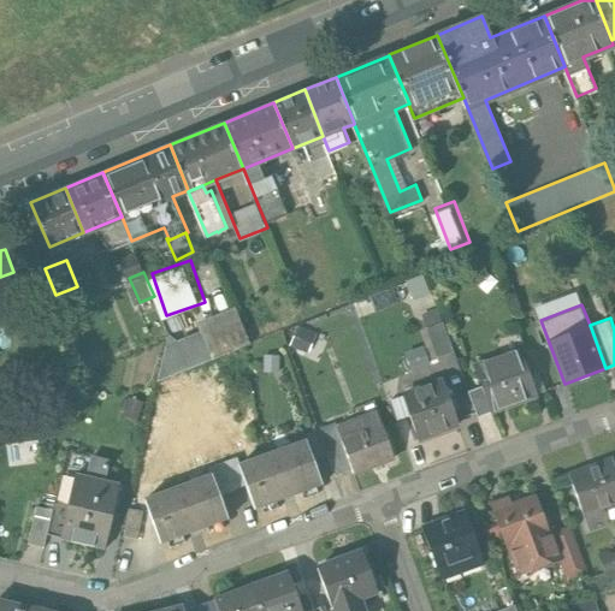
[(521,348),(475,365),(483,385),(492,410),(537,393),(521,348)]
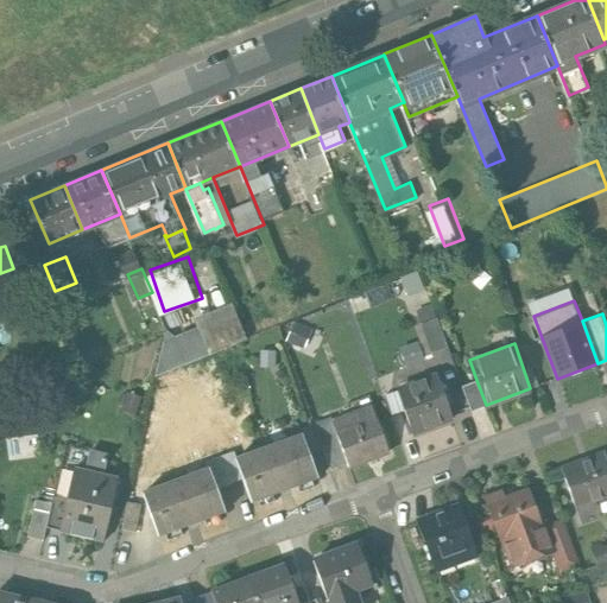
[(437,374),(399,388),(413,431),(453,417),(437,374)]
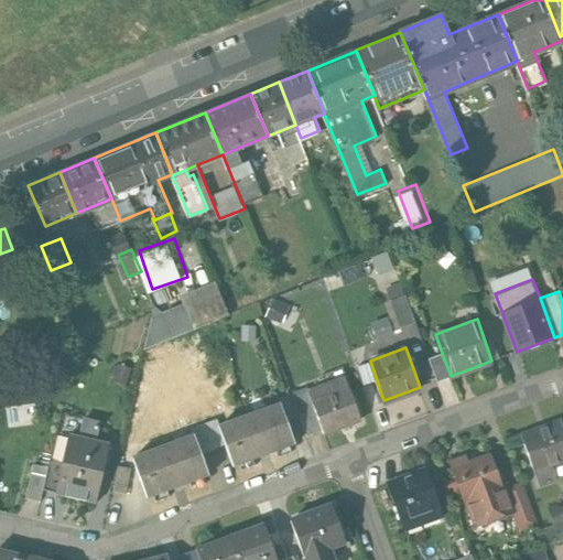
[(442,353),(430,357),(437,380),(451,376),(442,353)]
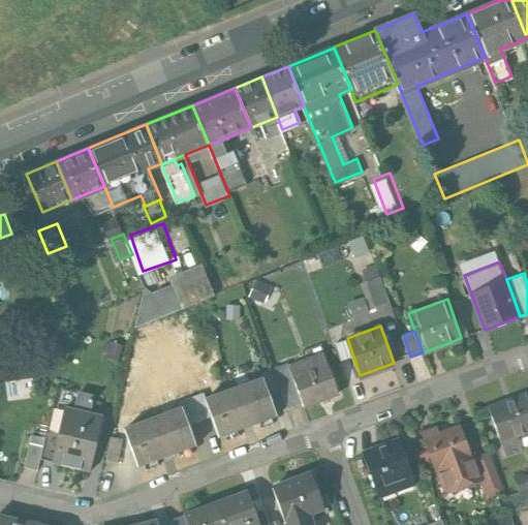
[(310,371),(306,359),(289,365),(303,402),(304,405),(339,392),(329,364),(310,371)]
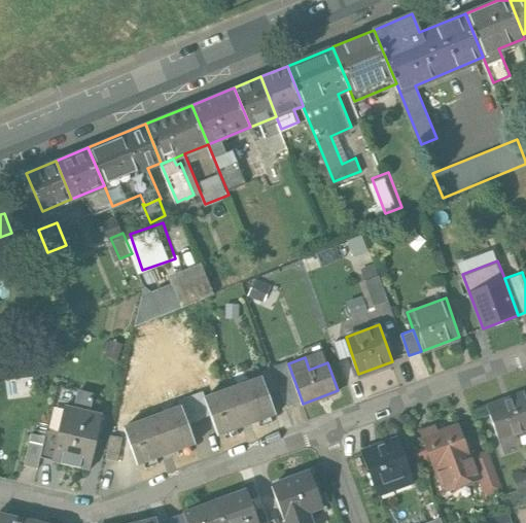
[(287,360),(273,367),(287,406),(302,401),(288,363),(287,360)]
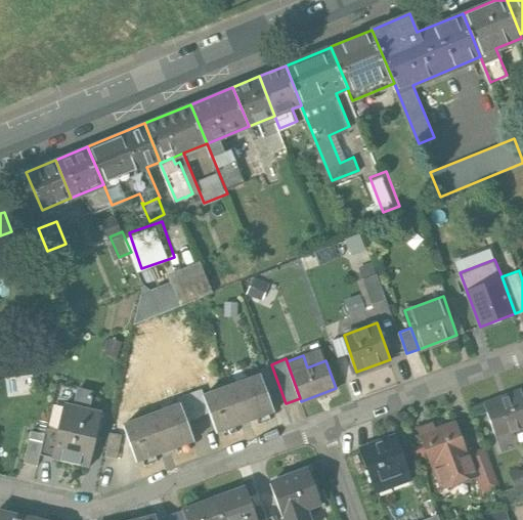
[(277,386),(270,364),(259,369),(261,374),(267,390),(277,386)]
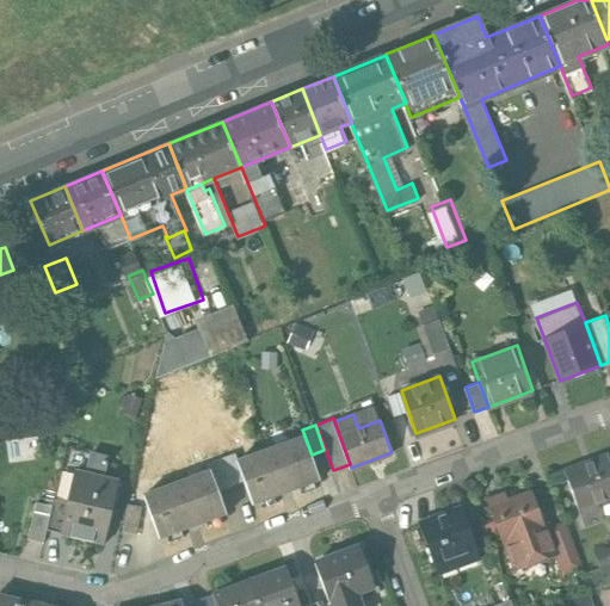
[(239,458),(238,459),(245,478),(253,502),(320,478),(312,455),(305,436),(239,458)]
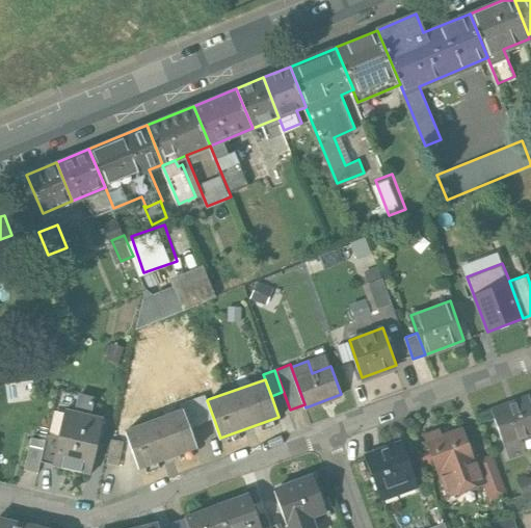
[(206,393),(192,397),(202,421),(213,417),(207,400),(208,399),(206,393)]
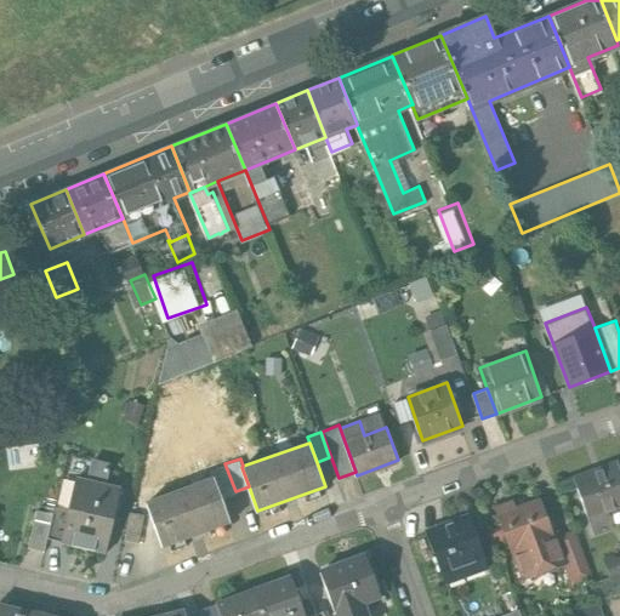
[(619,462),(575,478),(590,517),(619,505),(619,462)]
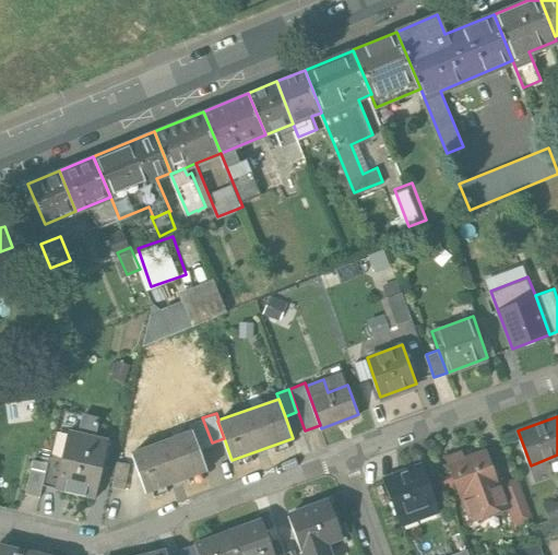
[(202,417),(189,423),(191,429),(193,429),(200,447),(212,443),(202,417)]
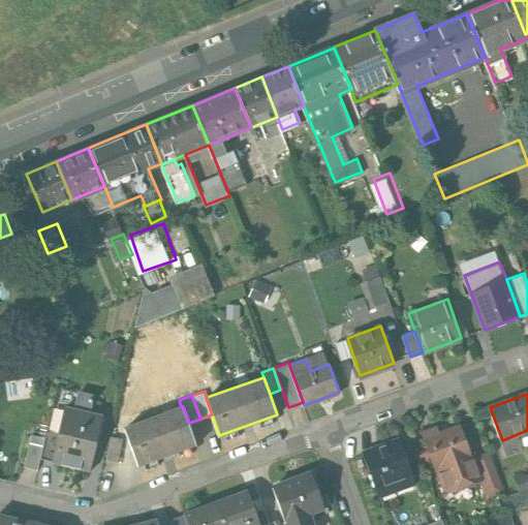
[(103,413),(66,405),(59,433),(53,460),(53,461),(90,470),(103,413)]
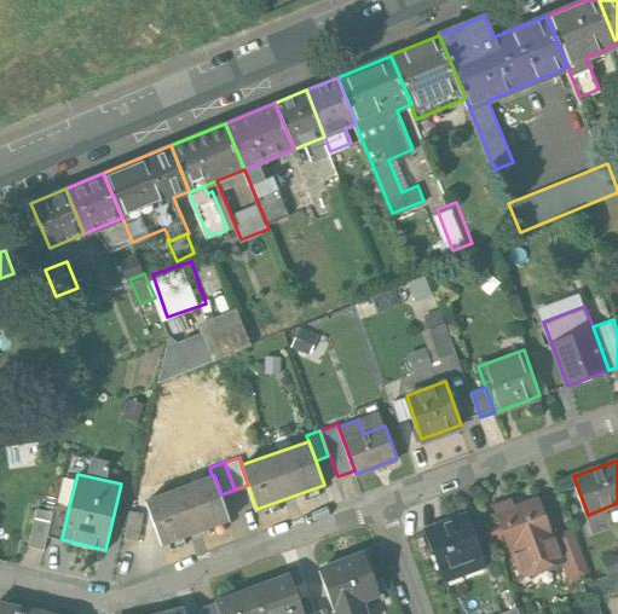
[(212,475),(146,499),(162,544),(230,519),(221,494),(214,475),(212,475)]
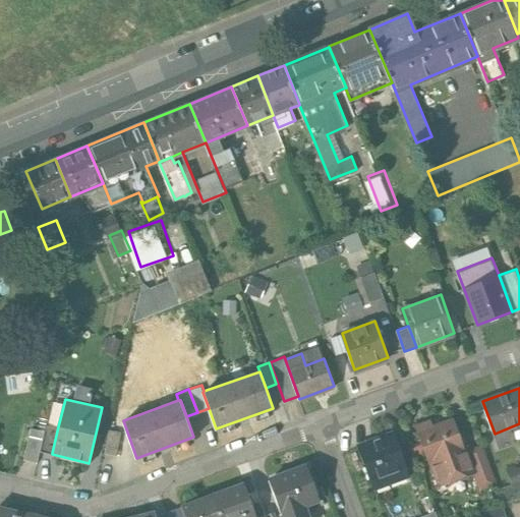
[(452,419),(431,426),(429,420),(418,424),(421,432),(420,432),(434,468),(440,471),(452,467),(456,478),(476,471),(477,470),(469,449),(467,446),(462,448),(462,446),(464,446),(466,441),(464,436),(459,434),(458,435),(452,419)]
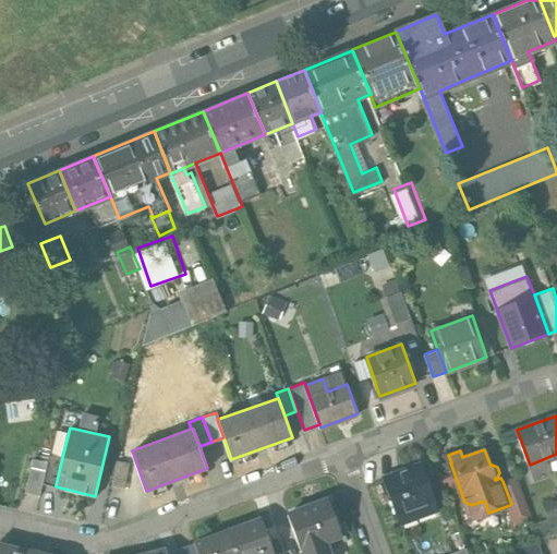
[(62,457),(49,454),(43,482),(56,485),(62,457)]
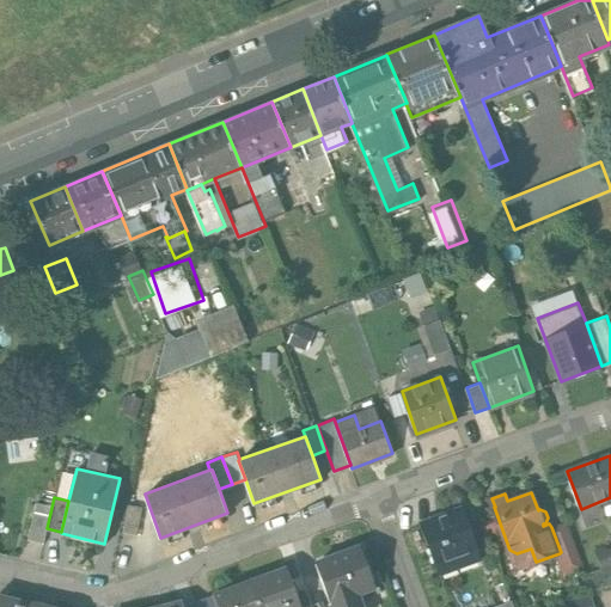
[(142,506),(128,503),(122,531),(136,534),(142,506)]
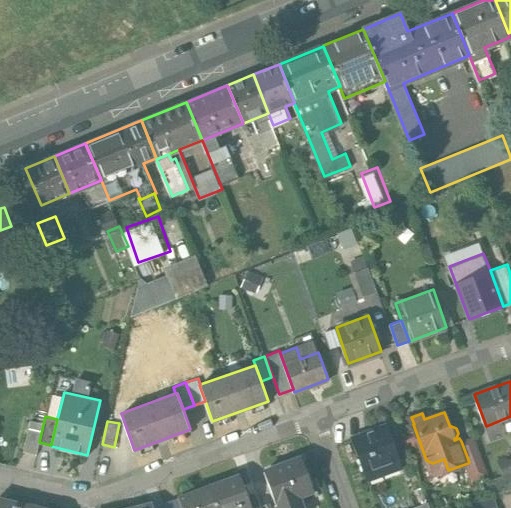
[(387,427),(352,439),(367,480),(368,480),(365,472),(399,460),(387,427)]
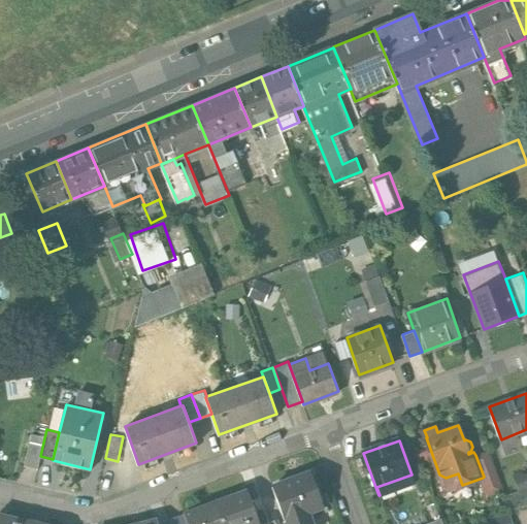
[(502,488),(489,450),(475,455),(484,477),(483,478),(488,493),(502,488)]
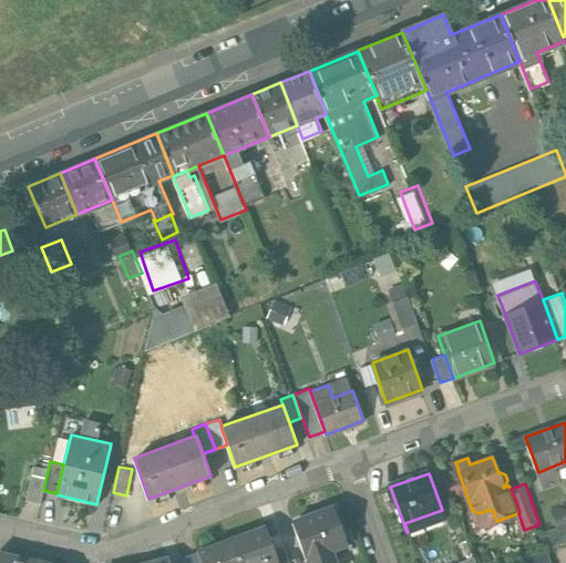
[(333,508),(292,522),(306,560),(307,562),(333,562),(330,551),(347,544),(333,508)]
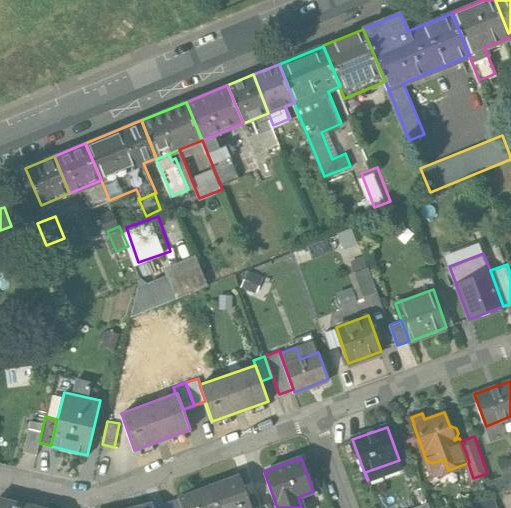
[(251,507),(239,474),(208,486),(215,507),(251,507)]
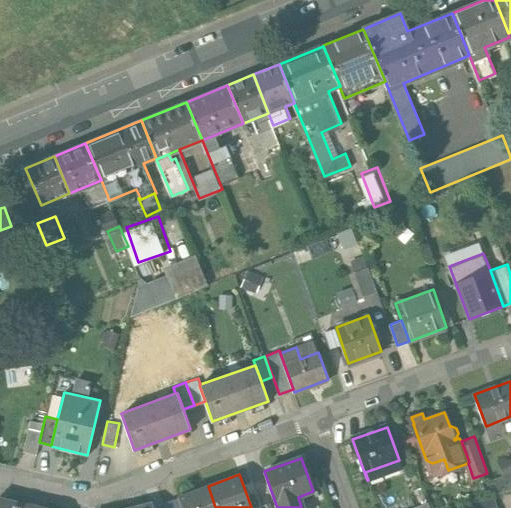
[(215,507),(208,486),(178,497),(181,507),(215,507)]
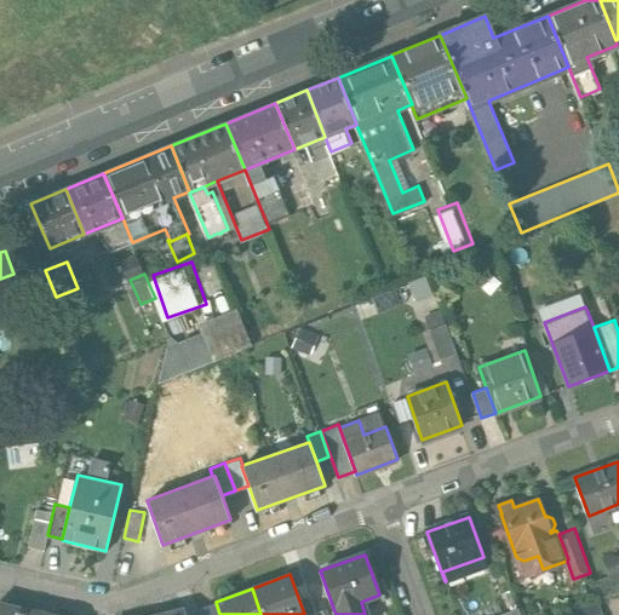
[(602,614),(596,599),(568,609),(569,614),(602,614)]
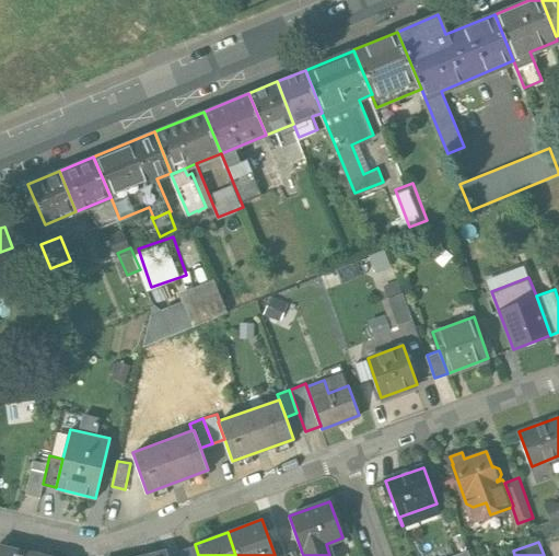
[(32,555),(33,552),(0,544),(0,555),(32,555)]
